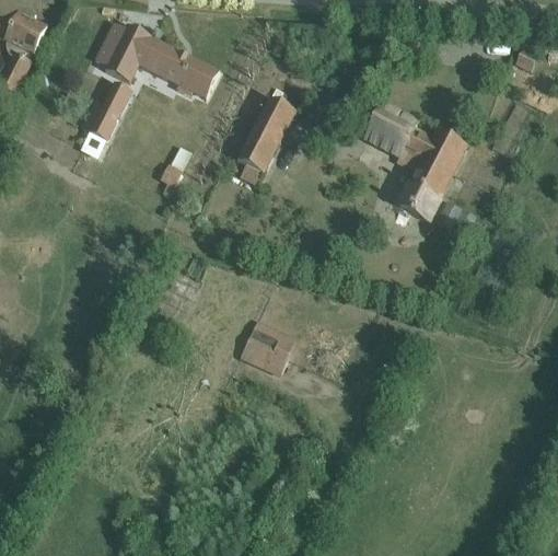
[(0,39),(6,43),(4,49),(9,56),(4,65),(2,64),(0,68),(0,94),(11,101),(31,62),(27,60),(30,55),(32,56),(46,27),(31,20),(34,14),(7,0),(0,0),(0,39)]
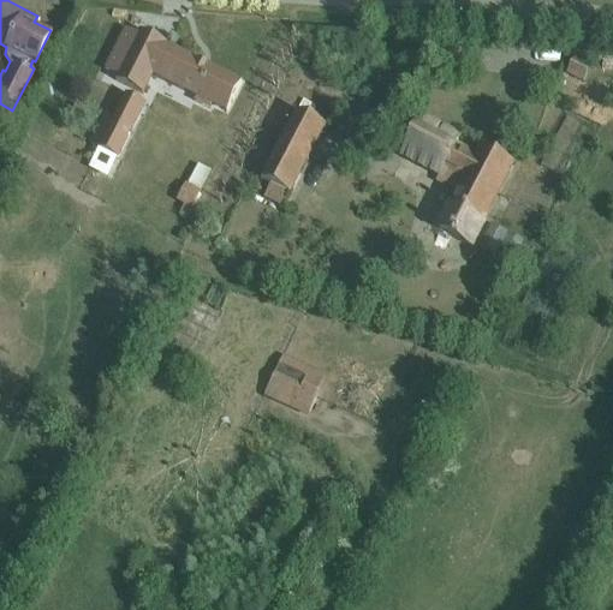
[(227,105),(238,82),(240,78),(238,79),(167,43),(167,42),(140,29),(137,33),(125,27),(105,67),(114,73),(112,77),(142,91),(152,73),(192,94),(191,97),(208,105),(209,102),(225,109),(227,105)]
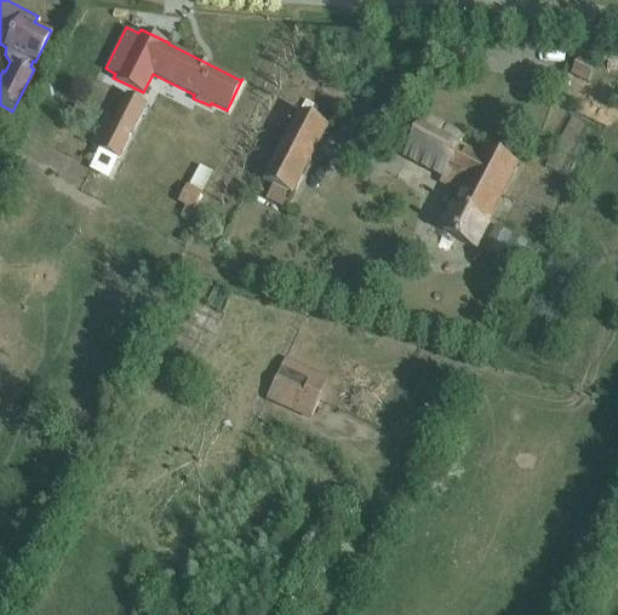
[(577,56),(568,73),(585,80),(593,64),(577,56)]
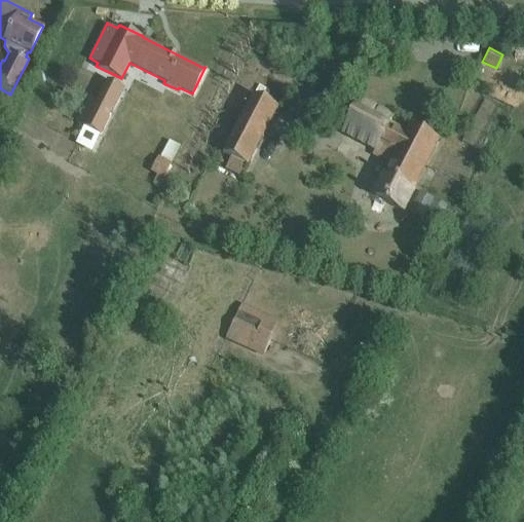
[(203,70),(194,89),(204,95),(214,75),(203,70)]
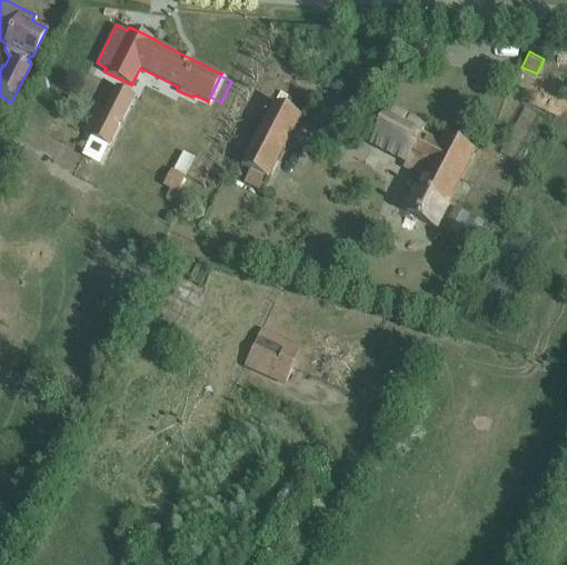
[(272,99),(297,112),(305,98),(300,95),(301,91),(282,81),(272,99)]
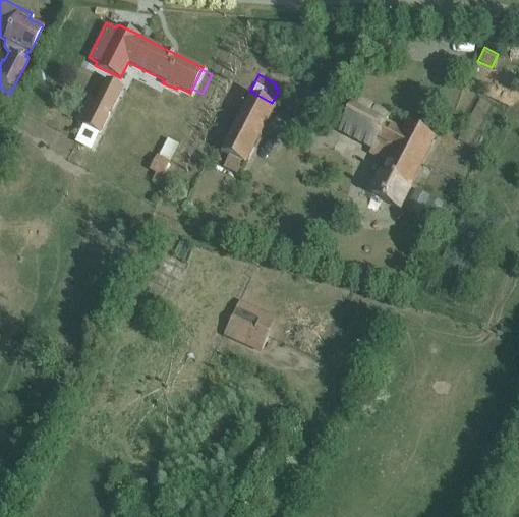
[(87,94),(73,118),(81,122),(74,138),(89,146),(97,131),(98,132),(122,85),(105,76),(94,97),(87,94)]
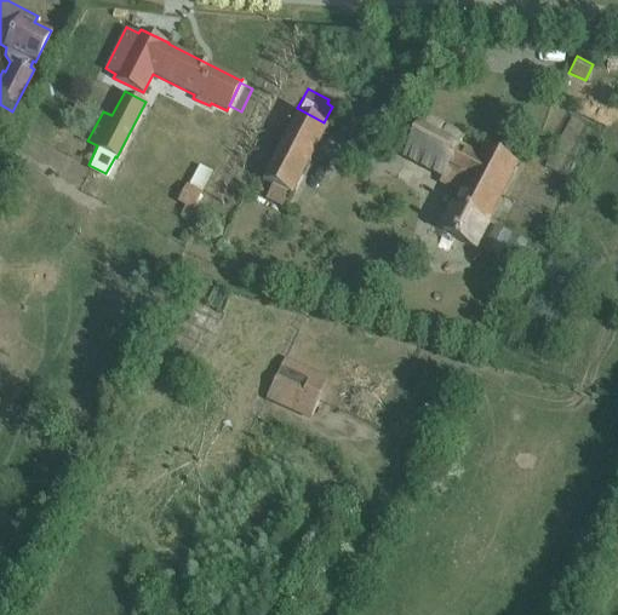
[(324,122),(297,108),(296,108),(259,177),(272,182),(264,196),(284,206),(326,124),(324,122)]
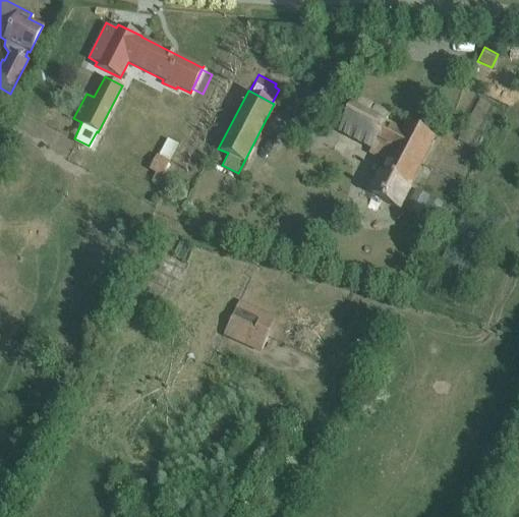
[(385,116),(386,116),(389,112),(355,95),(353,99),(354,100),(355,101),(385,116)]
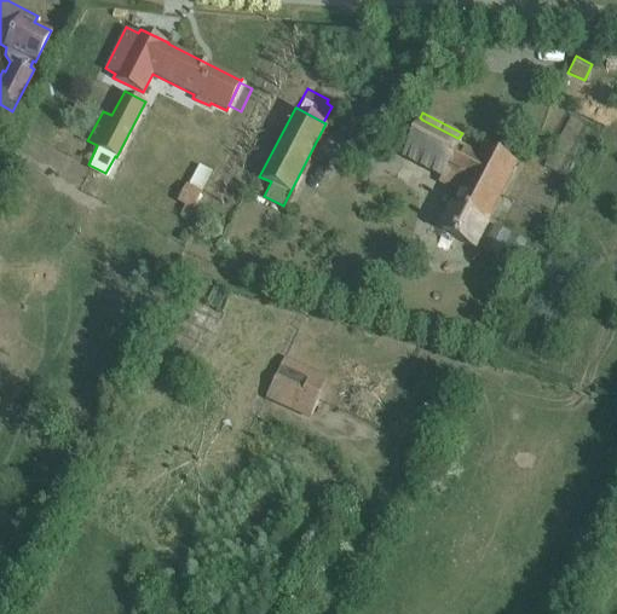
[(422,120),(421,119),(402,156),(439,175),(436,179),(456,190),(449,202),(448,201),(433,227),(474,248),(488,222),(483,219),(513,160),(512,160),(512,161),(484,145),(483,144),(477,157),(455,145),(459,138),(457,138),(422,120)]
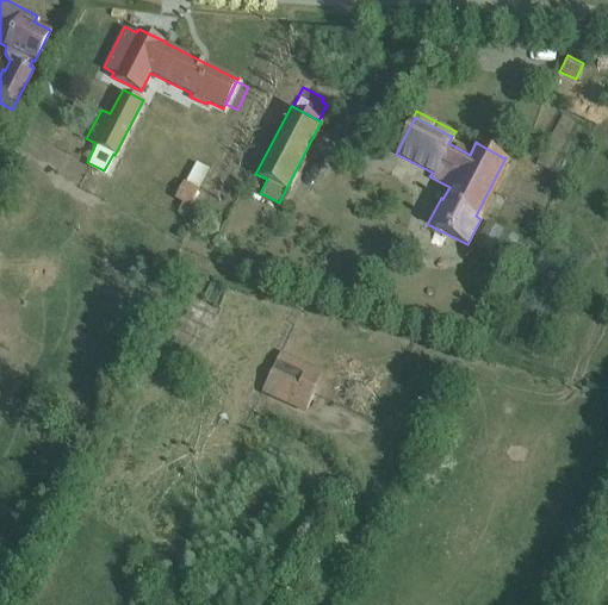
[(193,160),(173,197),(180,200),(175,211),(181,216),(187,204),(191,205),(199,188),(197,186),(206,167),(193,160)]
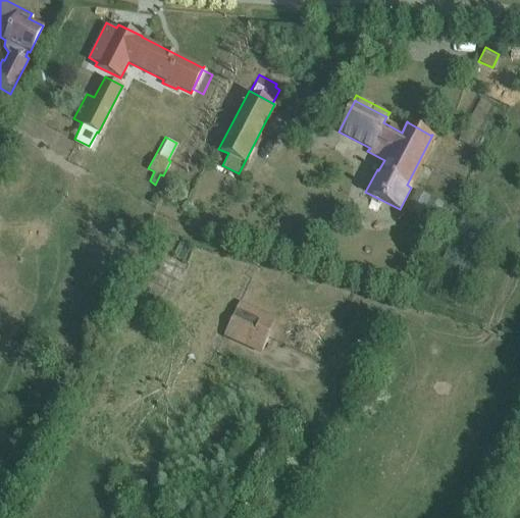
[(415,188),(404,209),(431,223),(443,202),(415,188)]
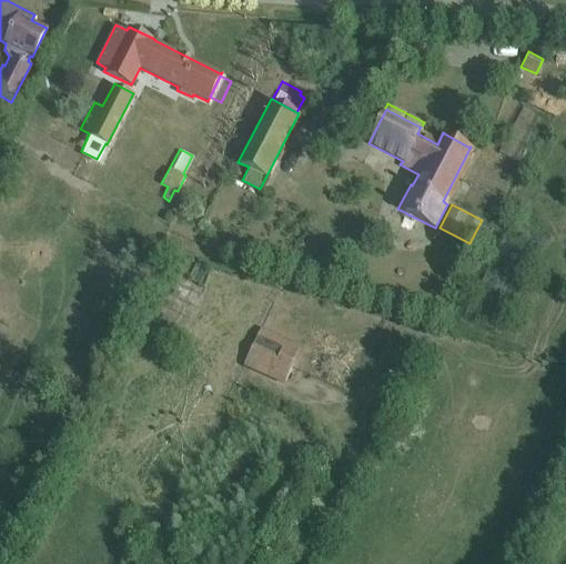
[(261,325),(243,364),(282,382),(300,344),(261,325)]
